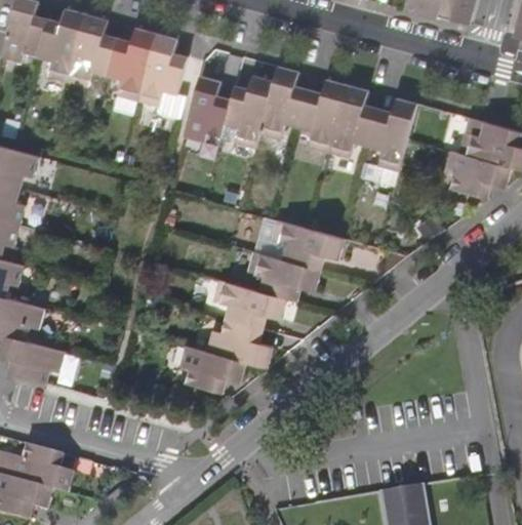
[(30,0),(15,0),(0,57),(21,63),(24,53),(37,57),(47,19),(34,16),(38,2),(30,0)]
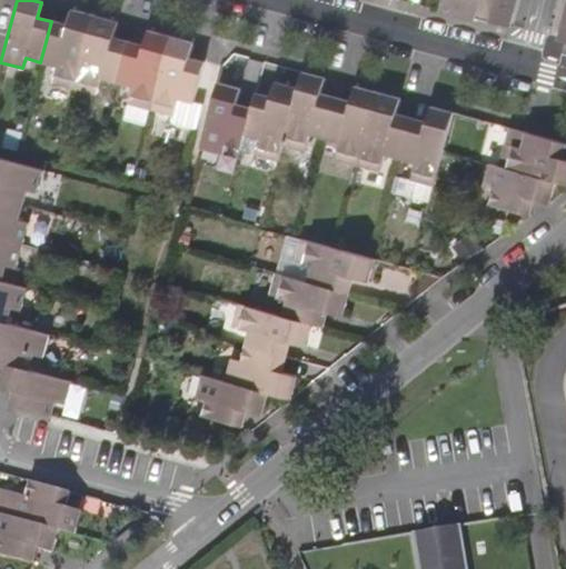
[(508,27),(515,0),(440,0),(437,12),(472,21),(473,18),(508,27)]
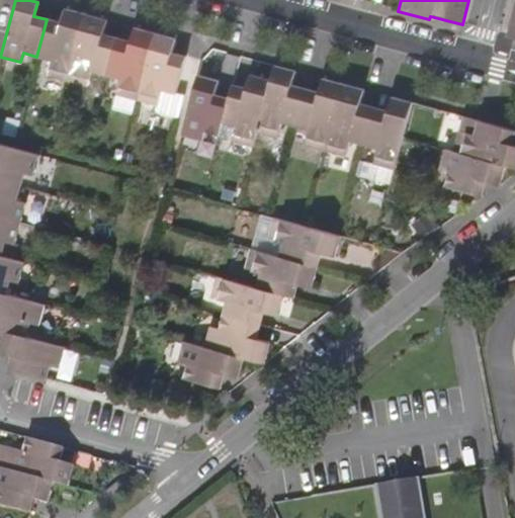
[(514,3),(506,36),(514,38),(514,3)]
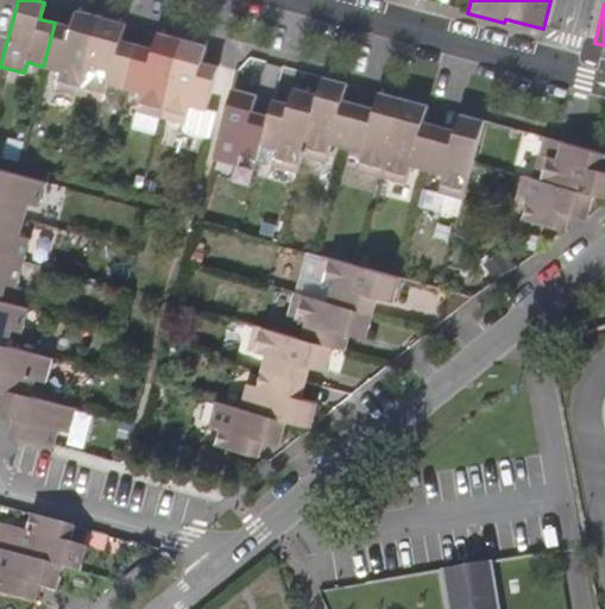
[(99,18),(75,11),(70,27),(55,23),(43,67),(58,70),(52,88),(77,95),(99,18)]
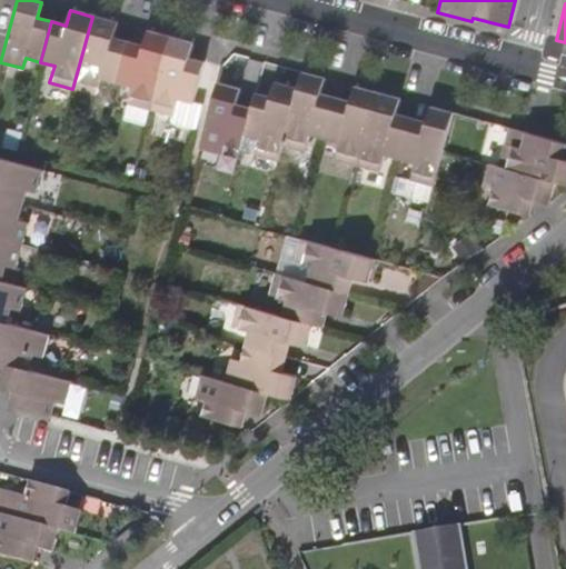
[(117,22),(92,17),(72,89),(96,96),(101,79),(116,82),(127,42),(112,38),(117,22)]
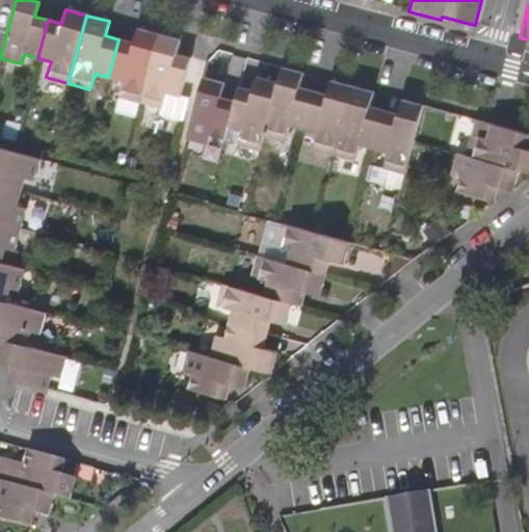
[(138,102),(157,34),(135,28),(132,43),(118,40),(108,77),(121,81),(116,97),(138,102)]
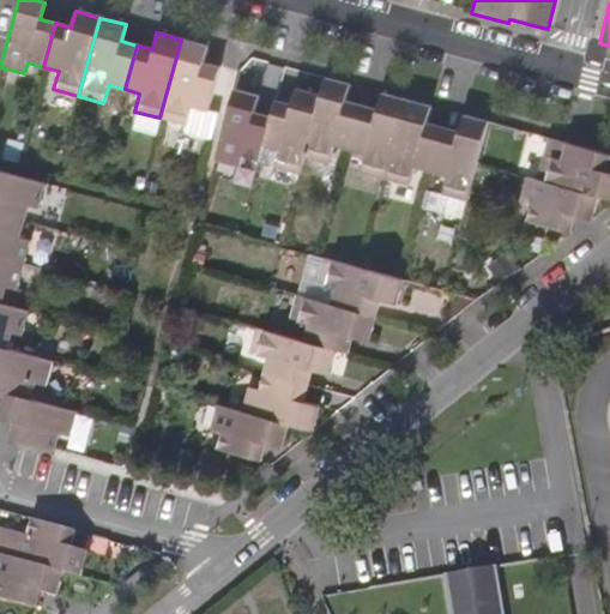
[(206,109),(218,67),(201,62),(206,47),(181,40),(159,118),(183,125),(182,134),(209,142),(217,113),(206,109)]
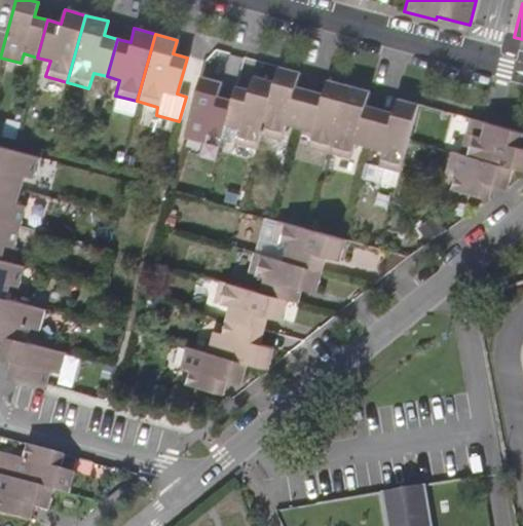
[(298,73),(276,67),(273,81),(259,134),(279,140),(284,124),(298,127),(308,89),(294,85),(298,73)]
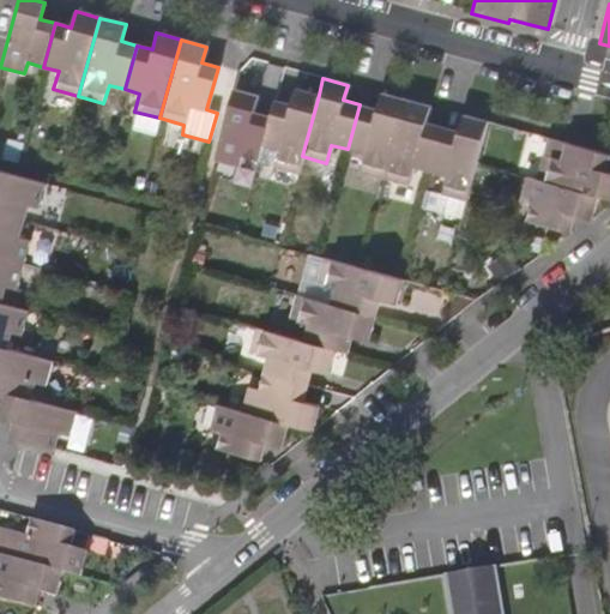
[(257,161),(261,144),(269,115),(253,112),(258,94),(234,86),(213,160),(239,166),(241,156),(257,161)]
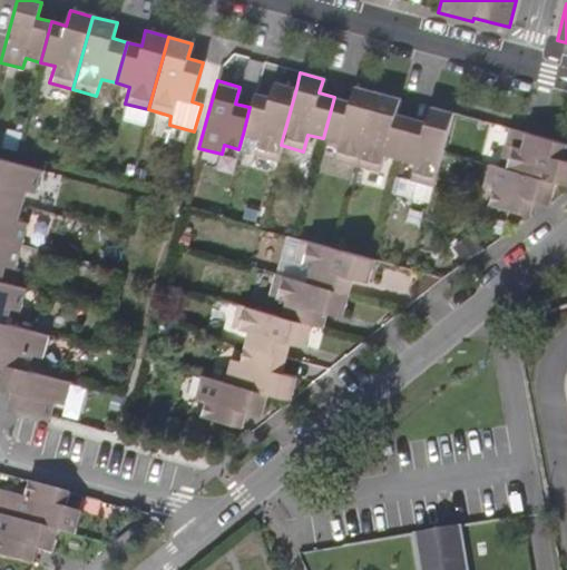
[(276,161),(281,145),(296,88),(273,81),(269,97),(254,92),(250,107),(243,134),(256,138),(252,154),(276,161)]
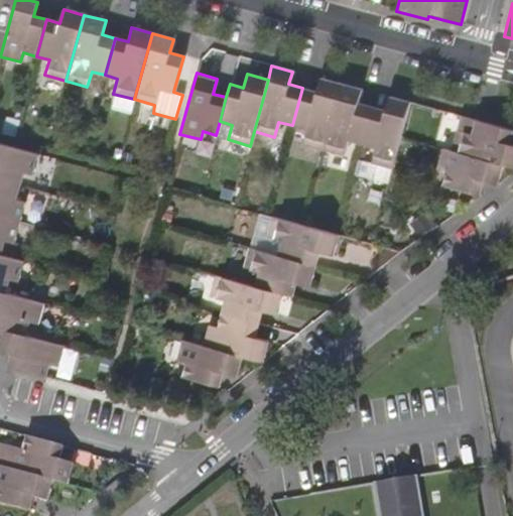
[(324,149),(341,84),(319,78),(315,92),(302,88),(292,125),(304,129),(300,143),(324,149)]
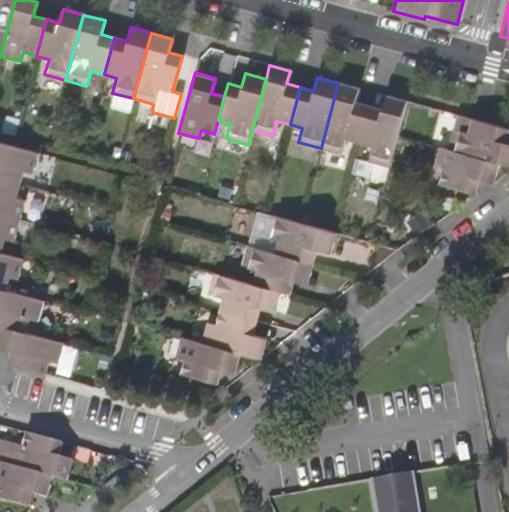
[(359,143),(368,106),(355,103),(359,89),(338,83),(321,148),(341,153),(345,139),(359,143)]
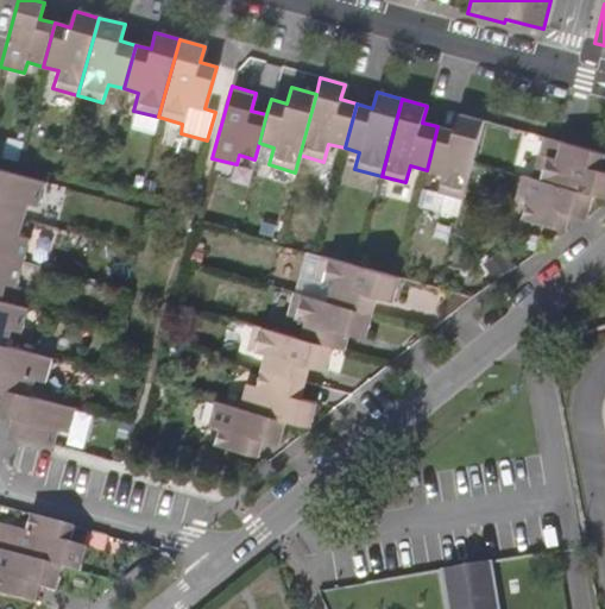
[(461,199),(472,162),(483,120),(458,114),(453,131),(438,126),(427,170),(441,175),(436,192),(461,199)]
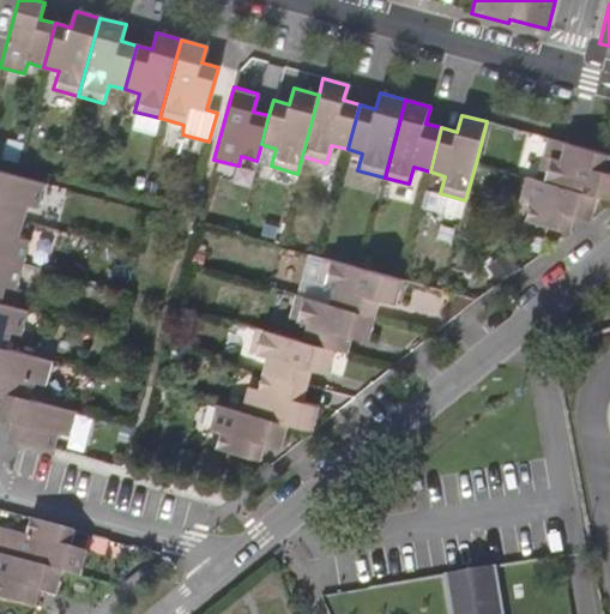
[(535,179),(596,194),(609,198),(609,172),(604,170),(609,155),(547,138),(535,179)]
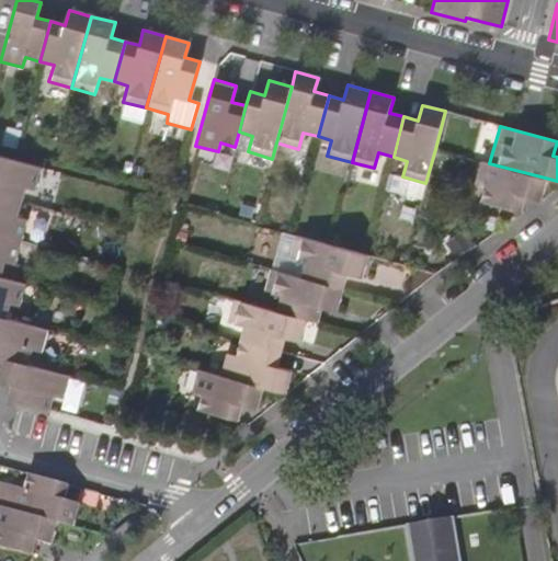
[(0,195),(22,202),(26,187),(35,191),(41,168),(0,156),(0,195)]
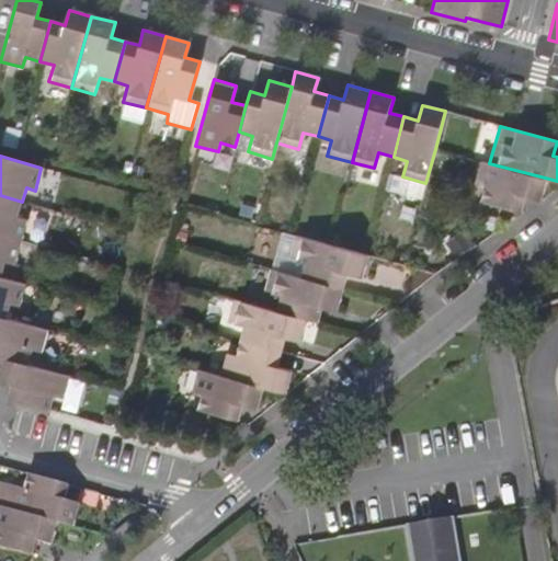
[(489,163),(480,161),(474,184),(484,186),(479,199),(521,210),(524,197),(539,202),(545,178),(489,163)]
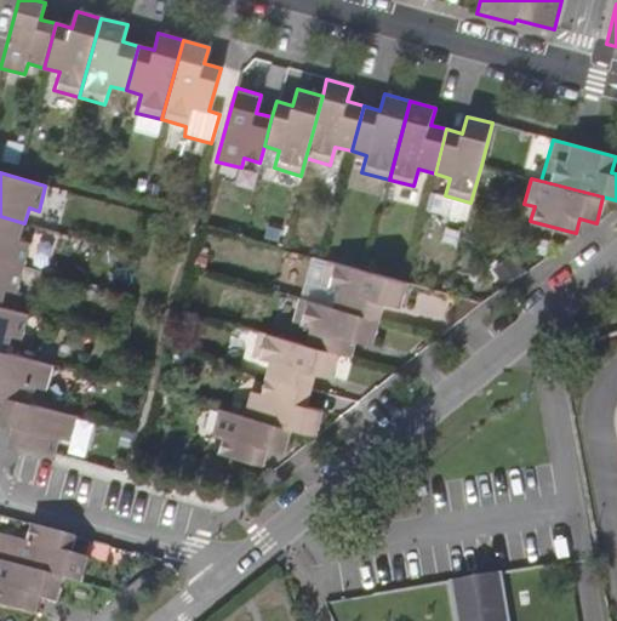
[(0,262),(23,268),(30,243),(20,240),(24,223),(0,216),(0,262)]
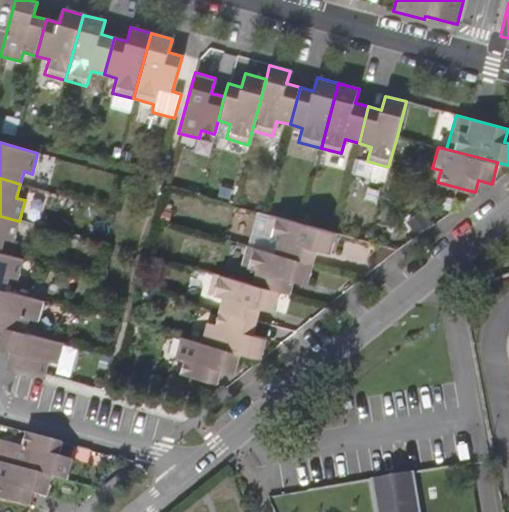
[(245,246),(311,264),(315,249),(329,253),(334,232),(300,223),(265,213),(255,210),(245,246)]
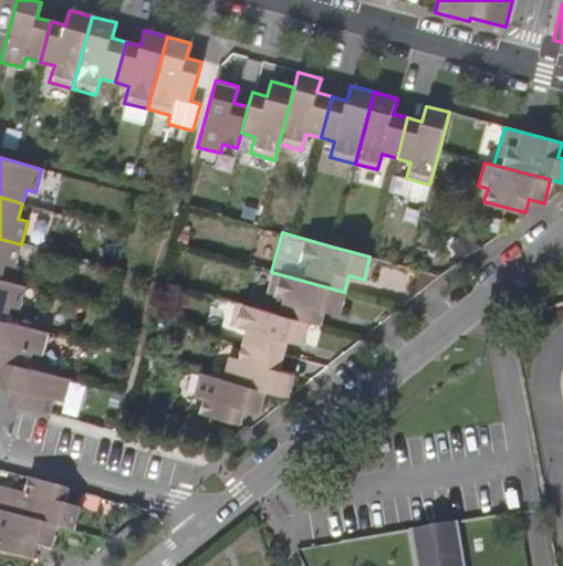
[(0,279),(1,279),(6,265),(14,268),(21,244),(0,239),(0,279)]
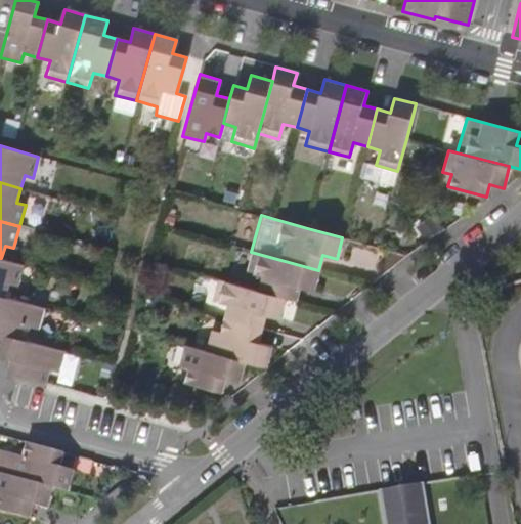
[(318,270),(251,252),(246,272),(260,277),(256,291),(286,299),(295,302),(299,287),(313,291),(318,270)]
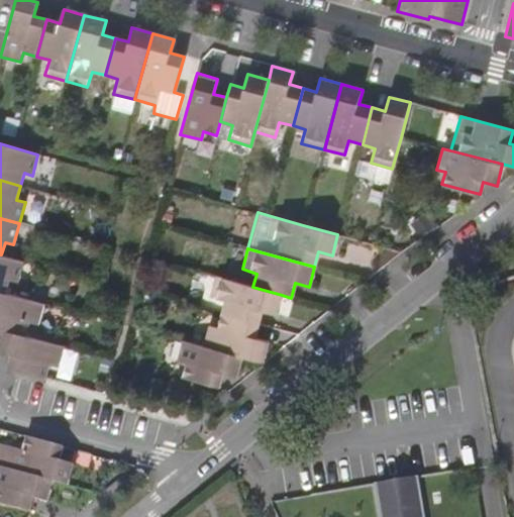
[(23,261),(1,254),(0,254),(0,291),(5,293),(8,280),(18,282),(23,261)]
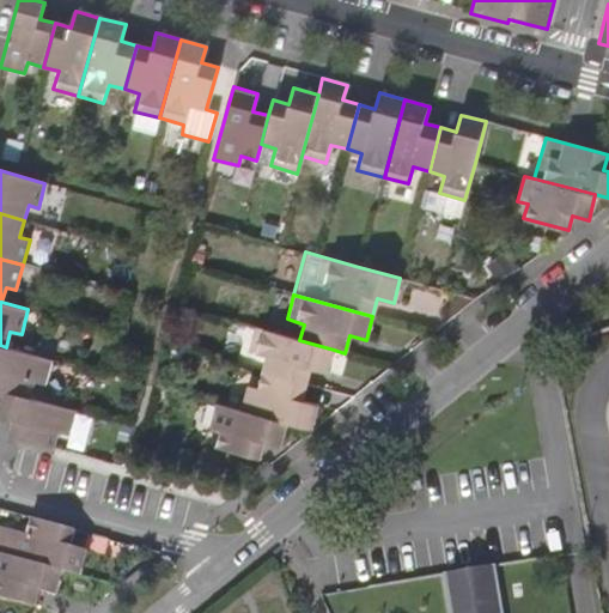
[(334,350),(299,340),(276,334),(254,328),(248,353),(266,359),(262,372),(306,384),(310,370),(327,375),(334,350)]
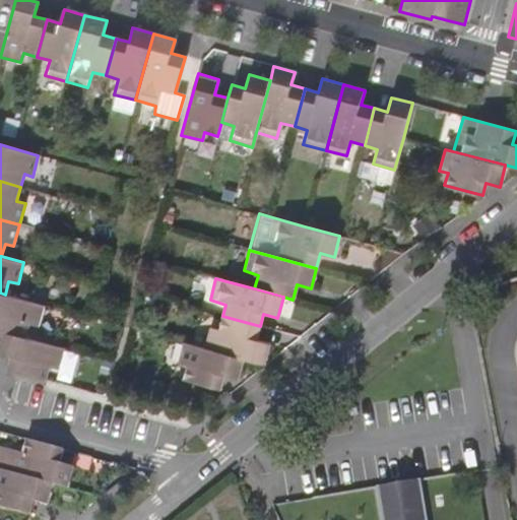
[(0,330),(3,331),(25,338),(28,324),(38,327),(44,305),(5,295),(0,293),(0,330)]
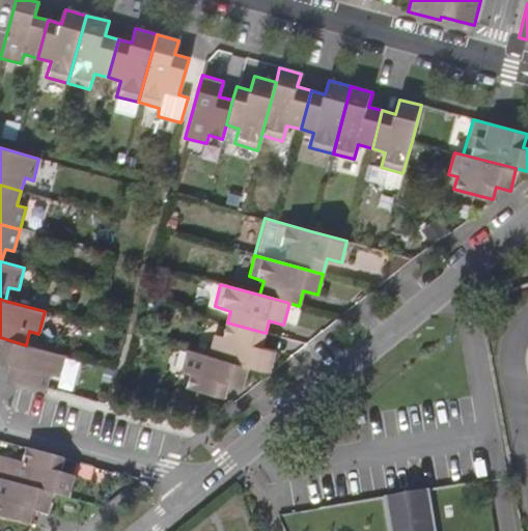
[(271,372),(271,371),(277,351),(262,346),(266,333),(227,323),(224,336),(215,334),(209,355),(249,366),(271,372)]
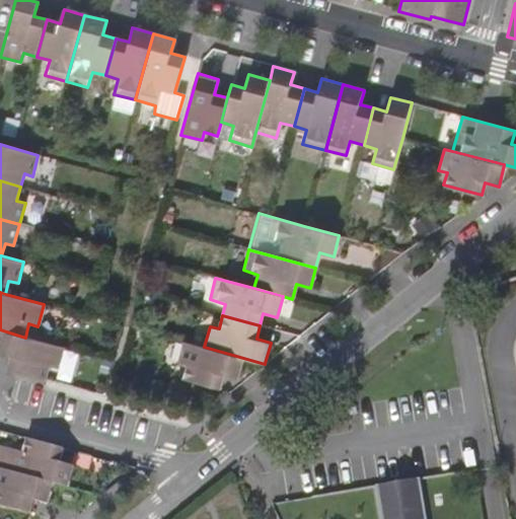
[(64,347),(25,338),(3,330),(0,341),(0,353),(10,356),(7,369),(46,379),(50,366),(58,368),(64,347)]
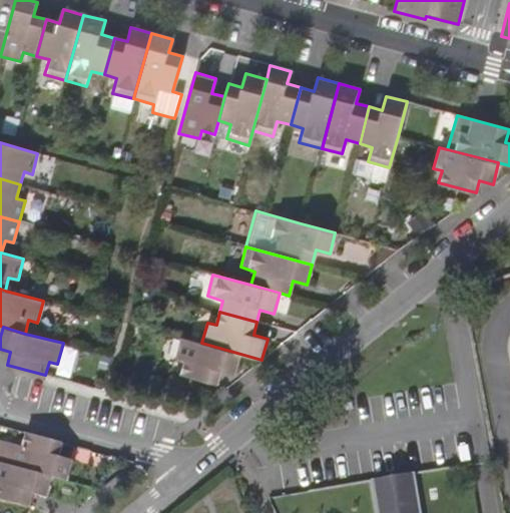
[(201,343),(181,338),(175,359),(183,361),(180,374),(217,384),(221,371),(234,375),(240,354),(201,343)]
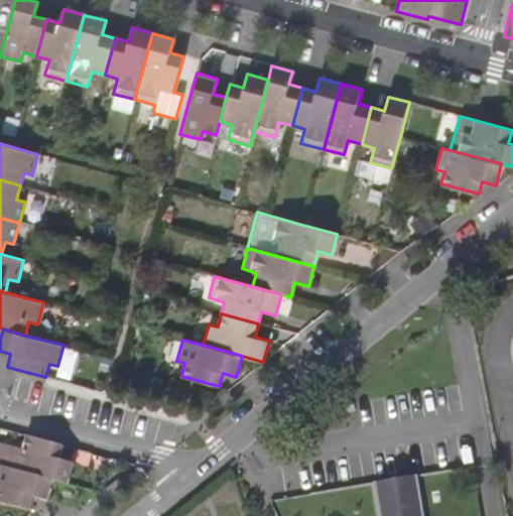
[(24,435),(14,433),(11,446),(21,448),(24,435)]
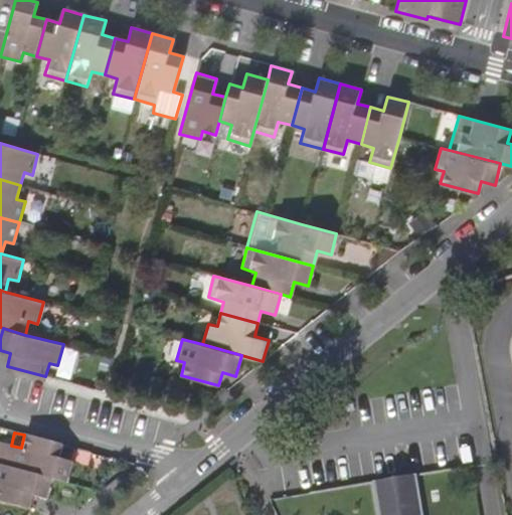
[(42,440),(24,435),(21,448),(11,446),(0,443),(0,465),(37,476),(50,479),(66,483),(71,463),(62,460),(57,459),(61,445),(42,440)]
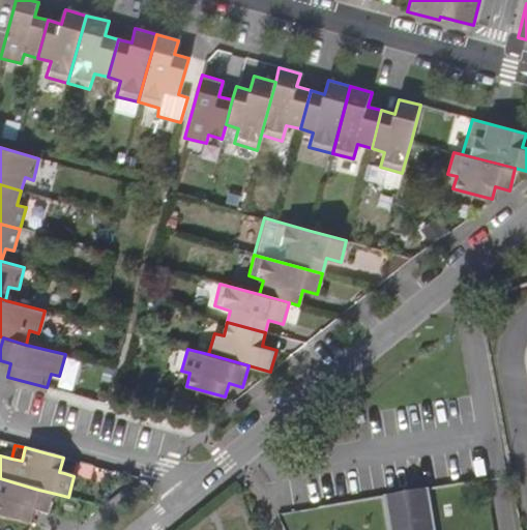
[(67,459),(63,458),(59,472),(64,473),(67,459)]
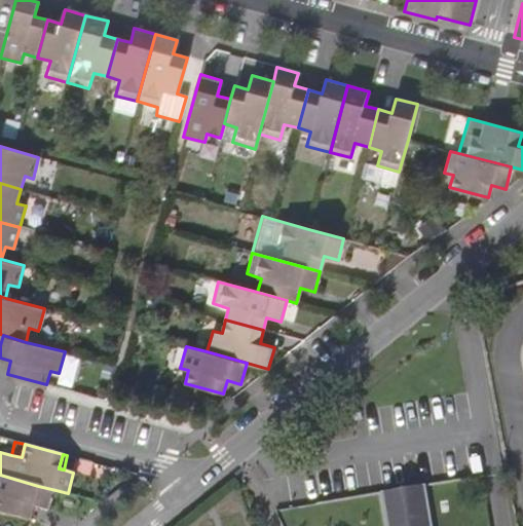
[(38,486),(0,475),(0,513),(29,521),(32,508),(33,505),(46,510),(51,489),(38,486)]
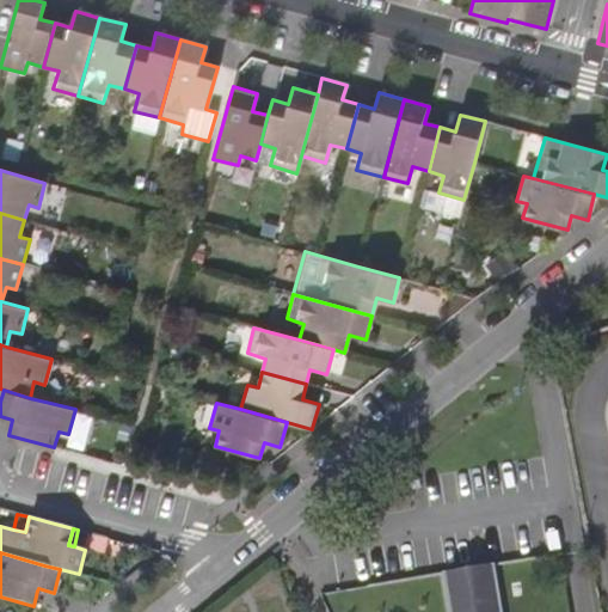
[(503,611),(496,561),(447,569),(453,611),(503,611)]
